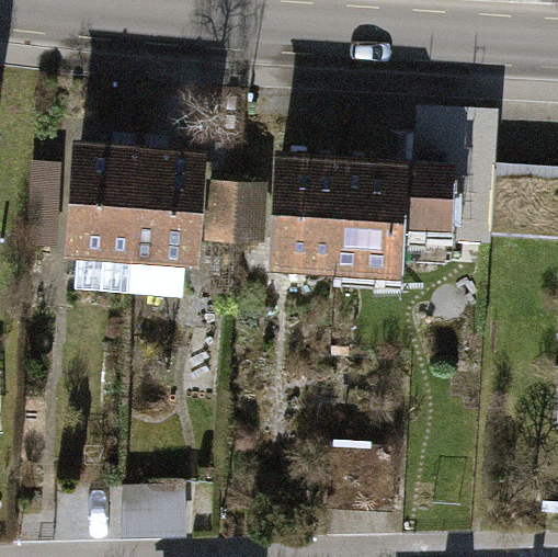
[(469,156),(284,143),(275,259),(420,269),(423,220),(464,224),(469,156)]
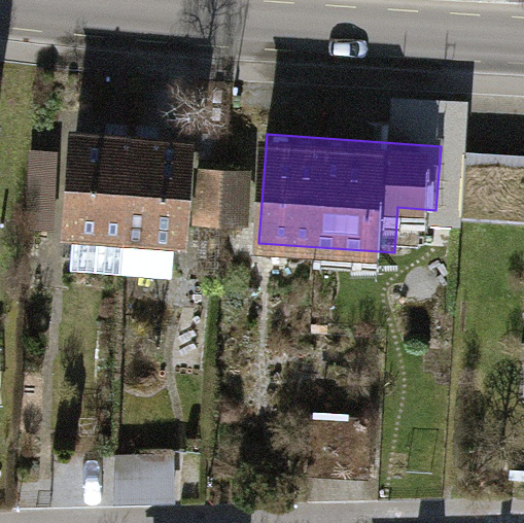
[(173,242),(178,242),(184,145),(133,141),(74,137),(68,233),(72,234),(69,272),(121,276),(170,279),(173,242)]
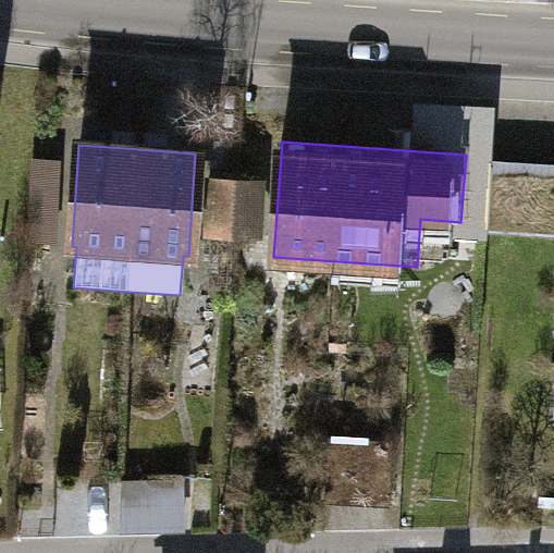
[(53,168),(32,168),(31,223),(52,224),(53,168)]
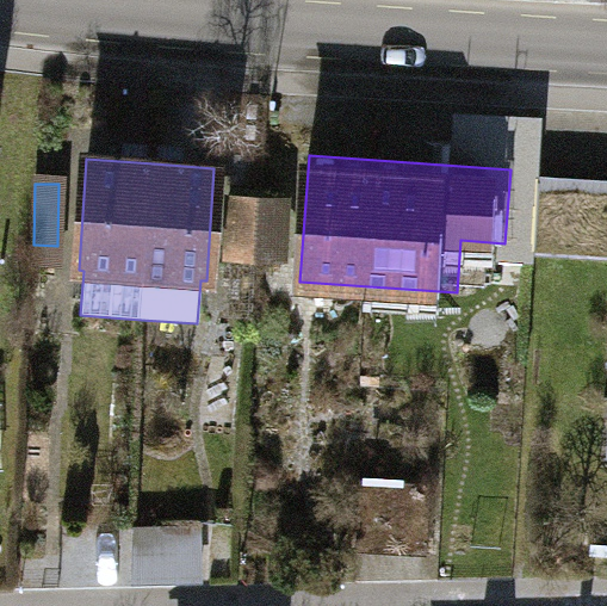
[(534,253),(606,255),(606,190),(538,186),(534,253)]
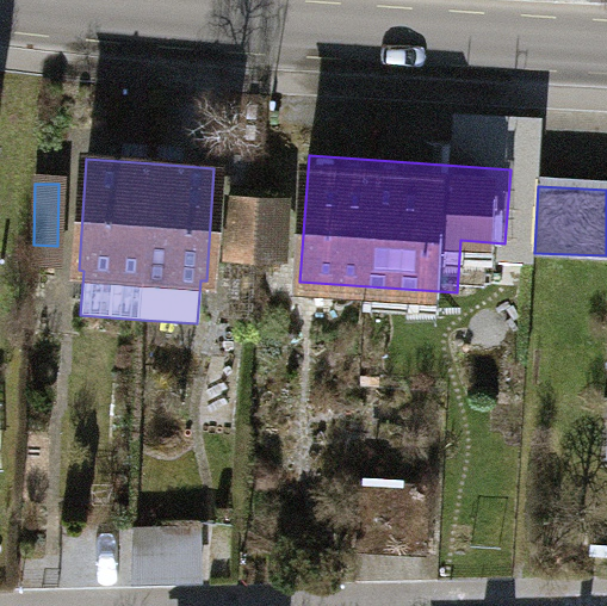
[(282,202),(233,199),(230,260),(278,261),(282,202)]
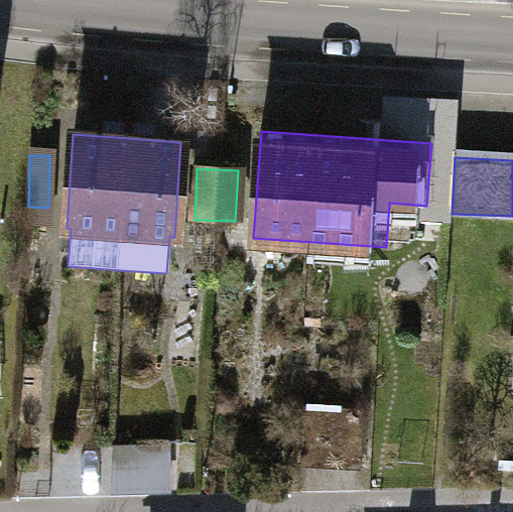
[(363,411),(303,408),(299,469),(360,472),(363,411)]
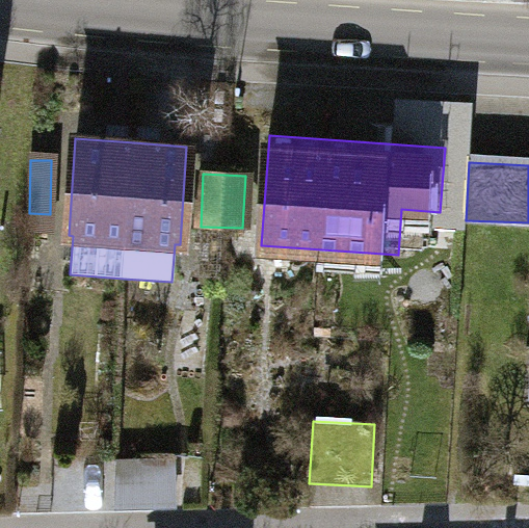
[(172,464),(115,464),(116,506),(173,505),(172,464)]
